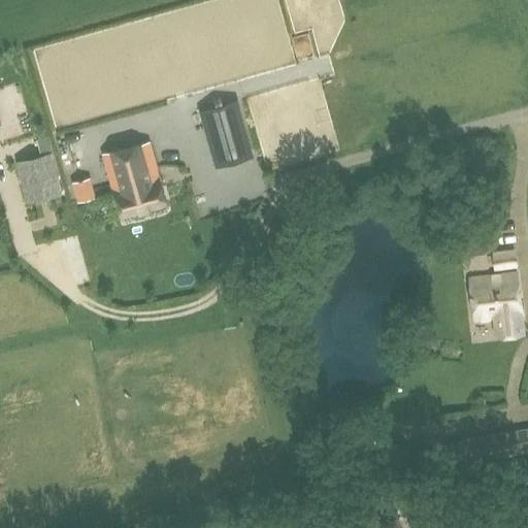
[(177,10),(164,13),(170,39),(184,36),(177,10)]
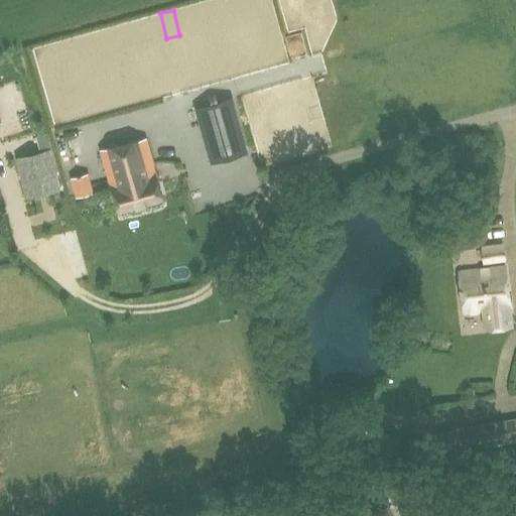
[(231,100),(200,109),(214,157),(245,148),(231,100)]
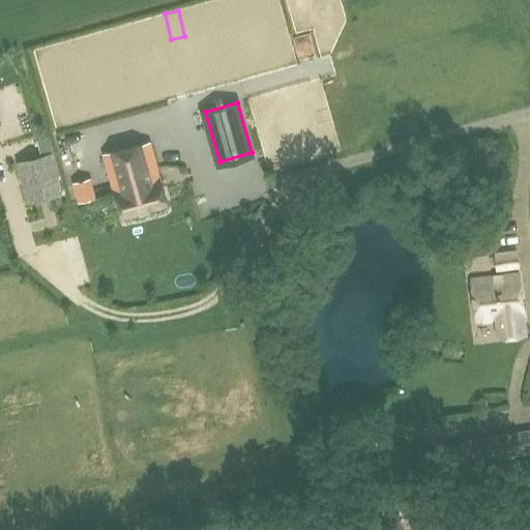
[(36,140),(40,156),(50,154),(52,153),(47,137),(36,140)]
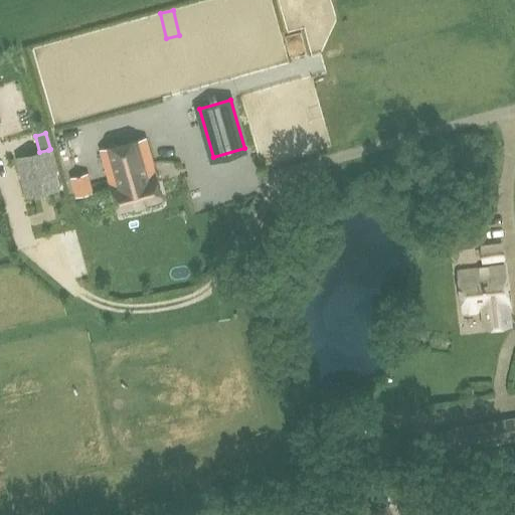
[(110,179),(113,191),(116,190),(122,210),(163,199),(146,138),(101,150),(110,179)]
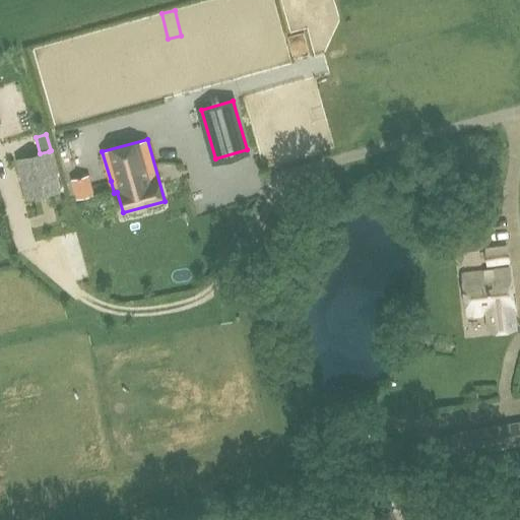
[(49,151),(17,159),(28,198),(59,190),(49,151)]
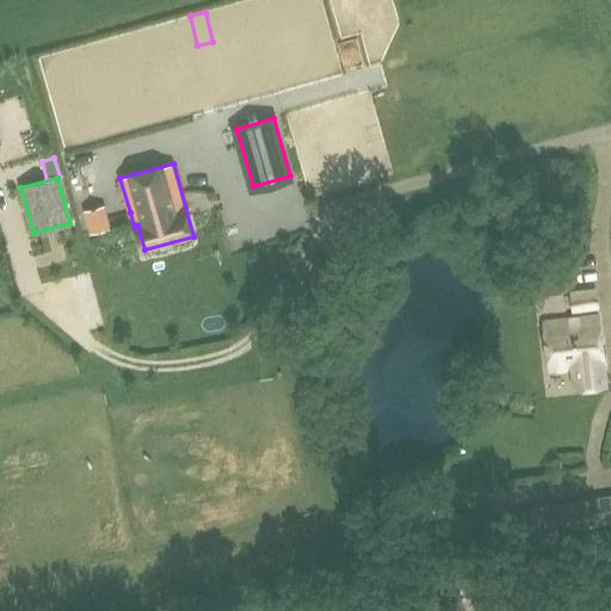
[(104,204),(82,210),(88,234),(110,228),(104,204)]
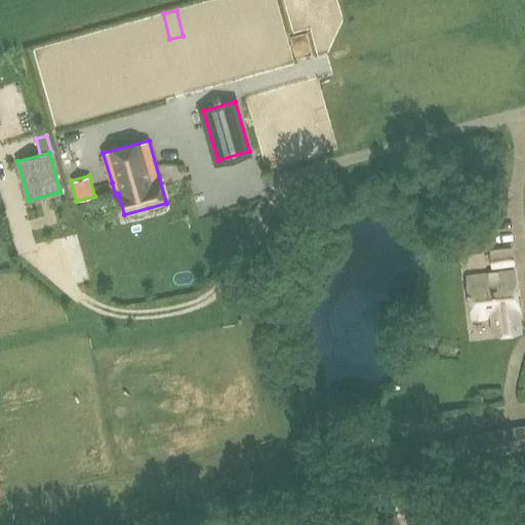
[(491,251),(494,269),(515,267),(514,248),(491,251)]
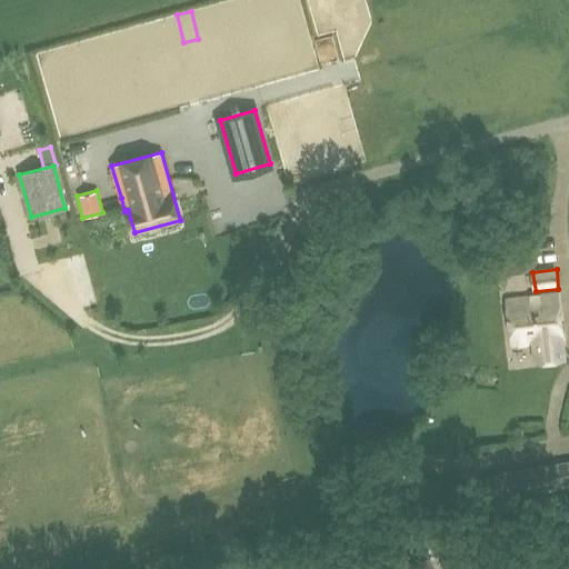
[(541,355),(565,352),(559,292),(506,298),(513,343),(529,342),(531,356),(541,355)]
